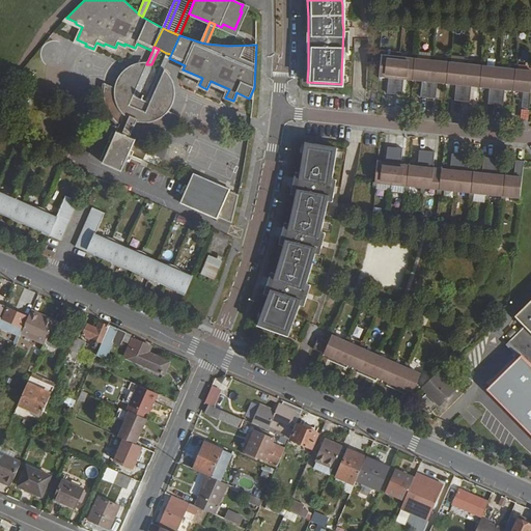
[(171,54),(166,53),(160,67),(164,72),(169,58),(171,54)]
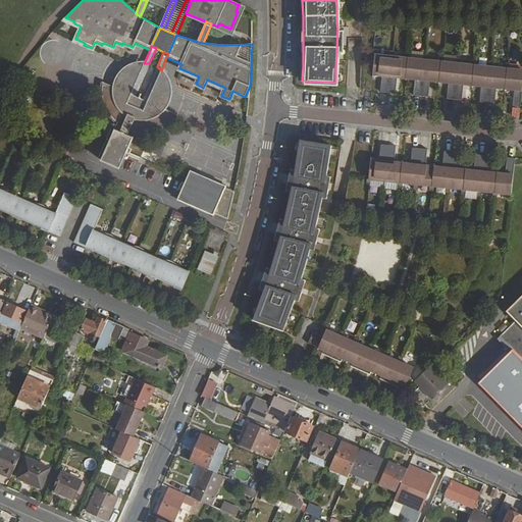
[(390,93),(395,60),(392,59),(378,58),(376,58),(373,77),(384,79),(383,93),(390,94),(390,93)]
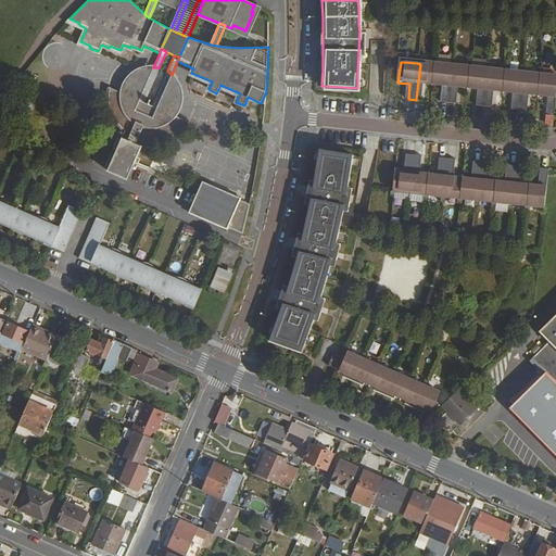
[(451,103),(454,67),(452,67),(440,66),(434,65),(422,64),(420,64),(416,99),(425,100),(426,86),(444,88),(442,102),(451,103)]
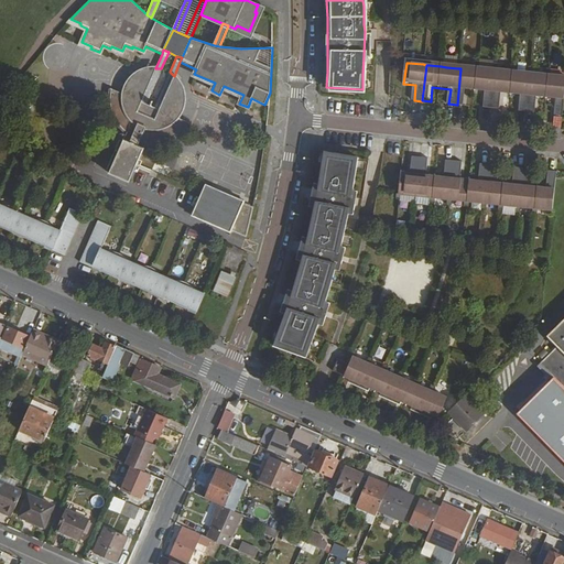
[(145,104),(161,68),(155,68),(152,68),(148,68),(147,69),(145,69),(141,72),(132,77),(130,78),(130,79),(129,80),(125,87),(123,89),(122,90),(122,91),(122,93),(122,94),(145,104)]
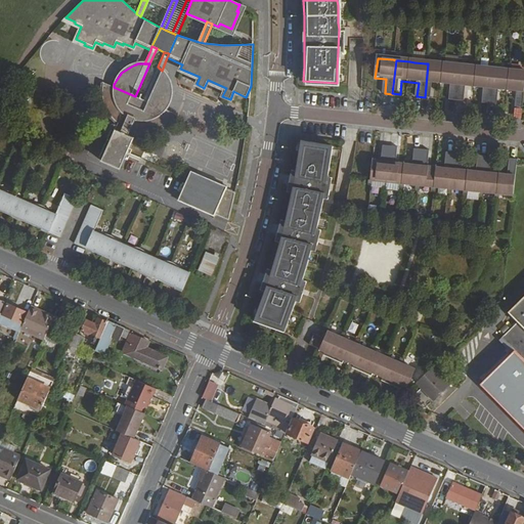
[(457,100),(461,68),(459,67),(447,66),(442,66),(431,64),(428,63),(425,97),(432,98),(434,84),(451,86),(449,100),(457,100)]
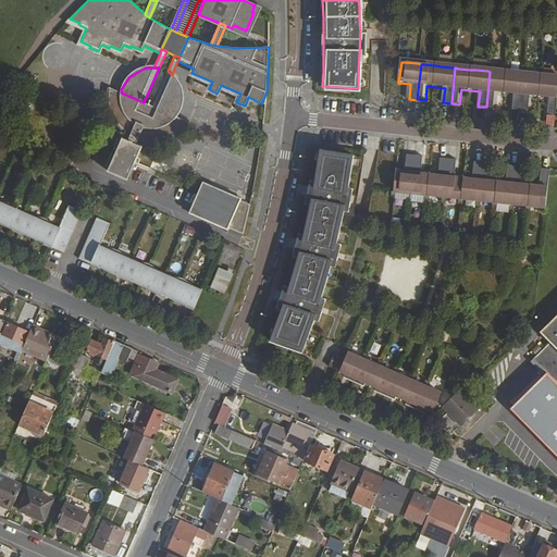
[(168,71),(152,106),(152,107),(176,116),(178,112),(181,106),(181,94),(177,83),(173,76),(172,75),(168,71)]
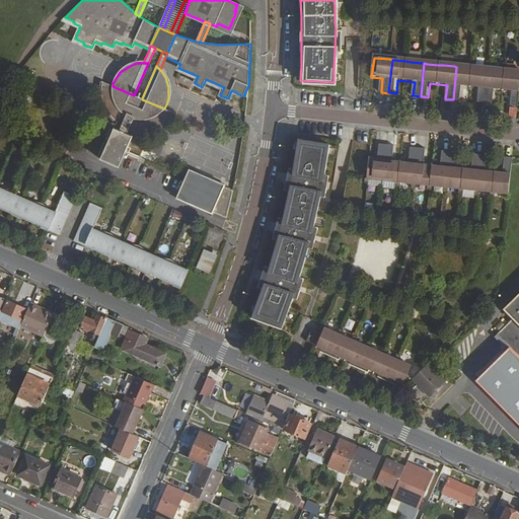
[(486,103),(489,70),(486,70),(474,69),(470,68),(459,67),(456,67),(453,99),(460,100),(462,86),(478,88),(477,102),(486,103)]
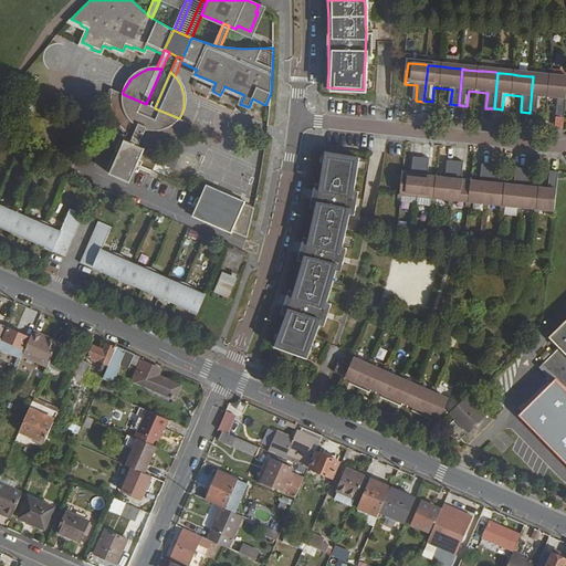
[(564,116),(565,98),(565,80),(553,79),(547,79),(535,76),(533,76),(530,113),(537,114),(540,98),(557,101),(556,116),(564,116)]
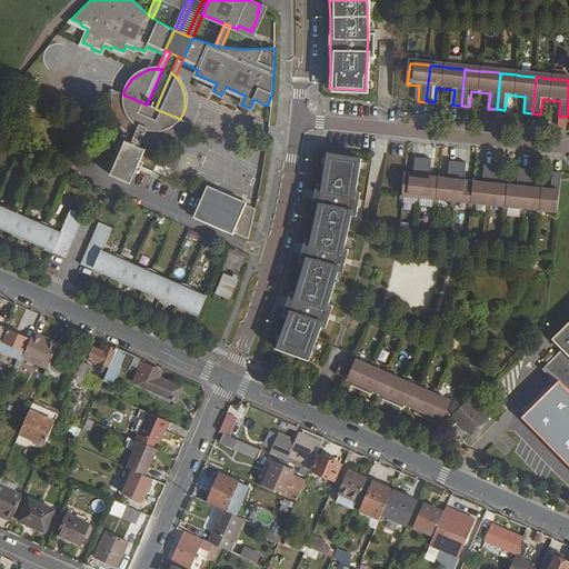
[(123,95),(111,90),(111,105),(115,116),(121,127),(128,133),(110,175),(130,183),(148,142),(151,143),(163,142),(179,136),(188,129),(191,123),(180,119),(156,109),(147,105),(123,95)]
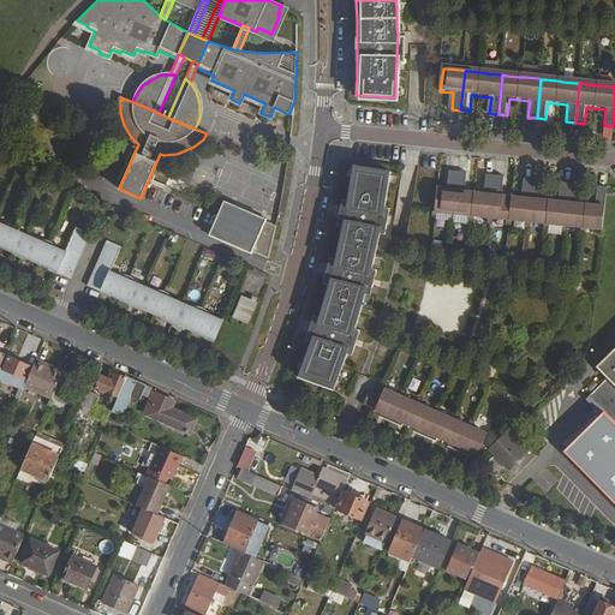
[(380,233),(390,172),(353,165),(344,221),(334,263),(316,326),(298,376),(309,380),(310,378),(335,387),(354,329),(371,269),(380,233)]
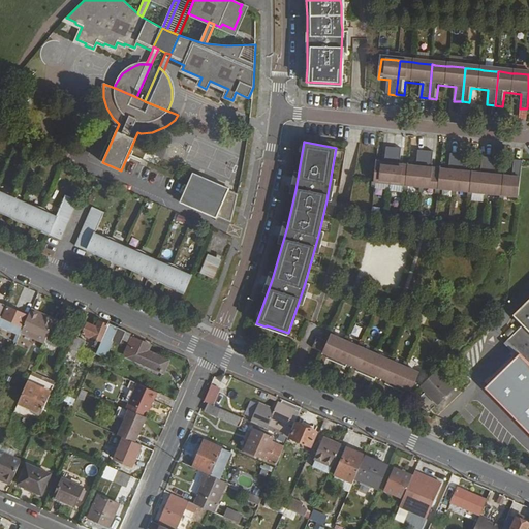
[(385,147),(384,163),(375,162),(373,182),(376,182),(387,183),(390,183),(394,147),(385,147)]
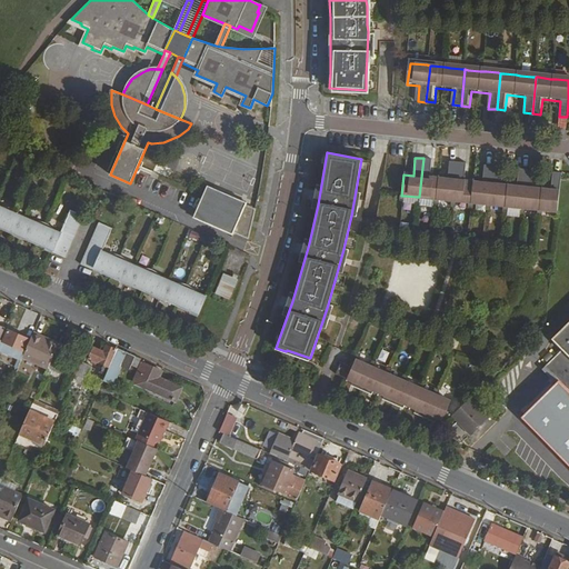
[(436,199),(438,178),(429,177),(431,159),(423,158),(419,197),(421,198),(433,199),(436,199)]
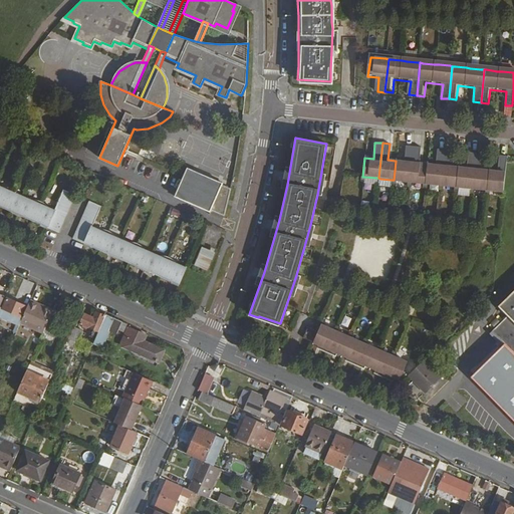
[(410,182),(414,147),(406,146),(404,162),(396,161),(394,180),(397,180),(408,181),(410,182)]
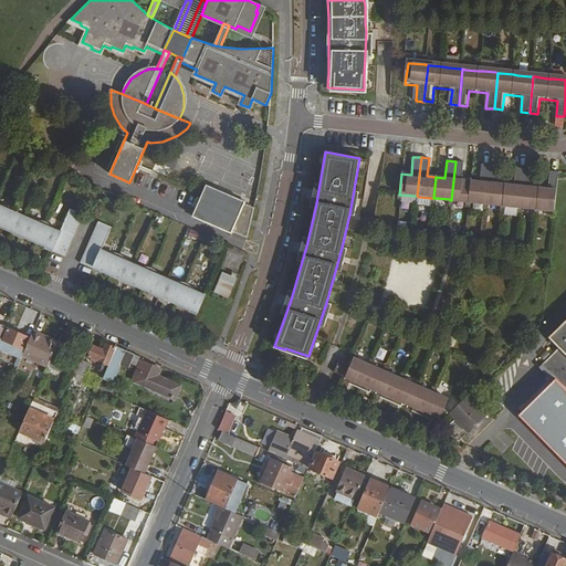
[(470,180),(461,179),(463,161),(456,161),(451,200),(453,200),(465,201),(468,201),(470,180)]
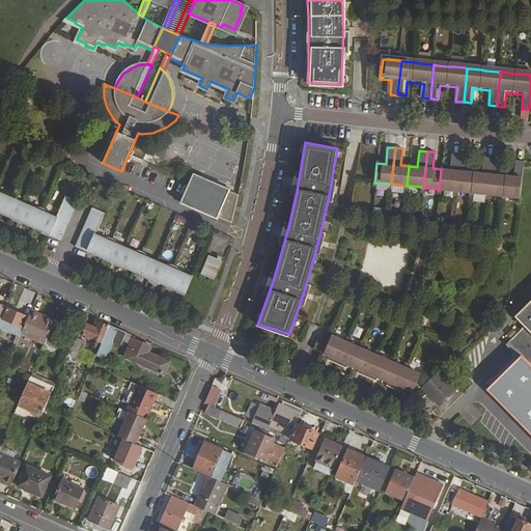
[(455,191),(459,155),(451,154),(450,170),(441,169),(439,189),(441,189),(453,191),(455,191)]
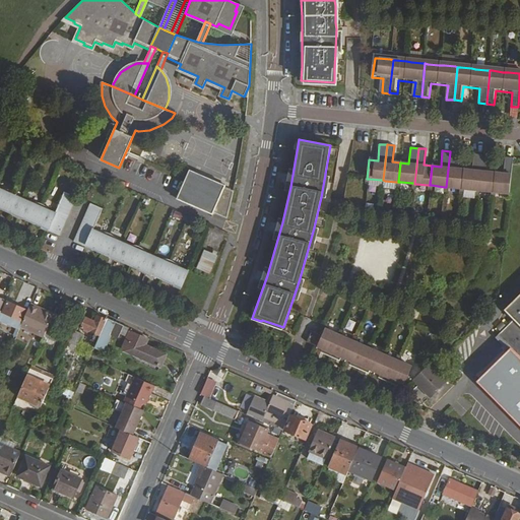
[(464,169),(456,169),(457,152),(450,151),(446,187),(448,187),(459,188),(462,188),(464,169)]
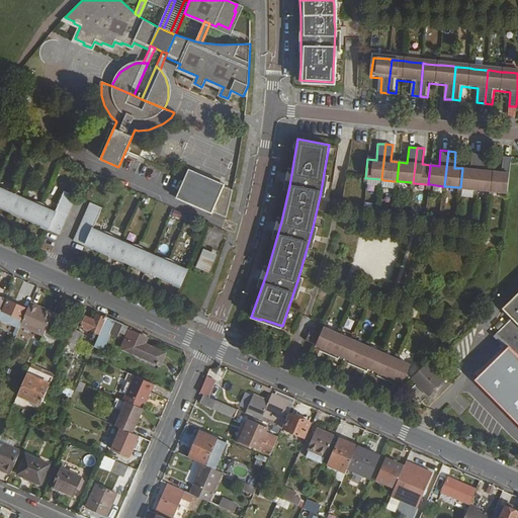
[(476,189),(480,154),(471,153),(470,169),(462,168),(460,187),(462,188),(473,189),(476,189)]
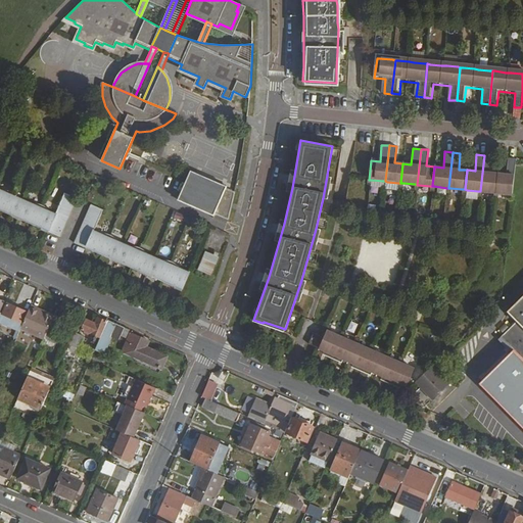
[(495,192),(498,174),(489,173),(491,156),(484,155),(480,191),(482,191),(493,192),(495,192)]
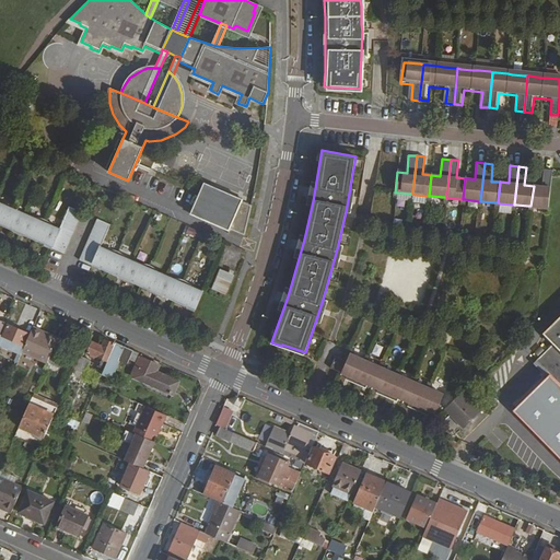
[(544,168),(541,186),(534,186),(531,206),(534,207),(549,208),(552,170),(544,168)]
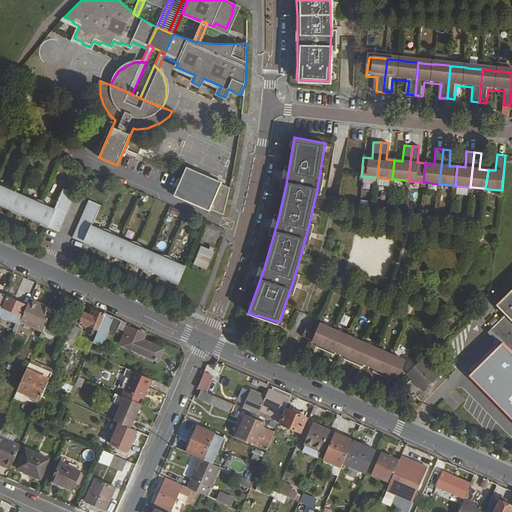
[(225,199),(227,199),(229,188),(221,184),(222,182),(186,167),(174,195),(209,211),(210,209),(223,215),(226,204),(223,203),(225,199)]
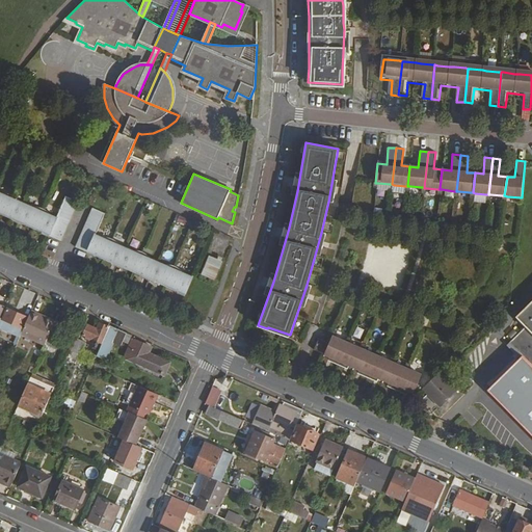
[(0,214),(3,215),(11,195),(7,194),(3,194),(0,192),(0,214)]
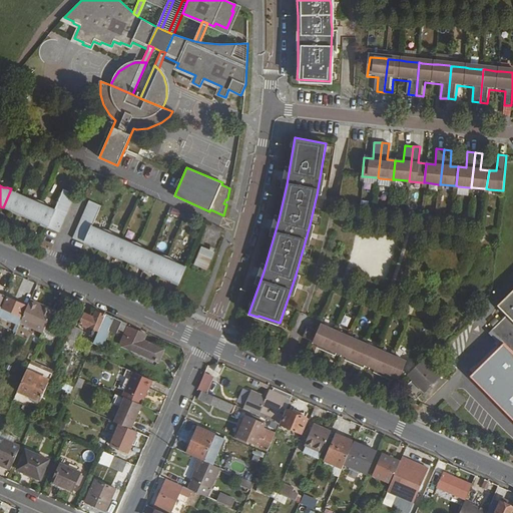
[(11,188),(3,207),(12,212),(12,210),(18,213),(25,196),(18,193),(17,192),(14,190),(13,189),(12,189),(11,188)]
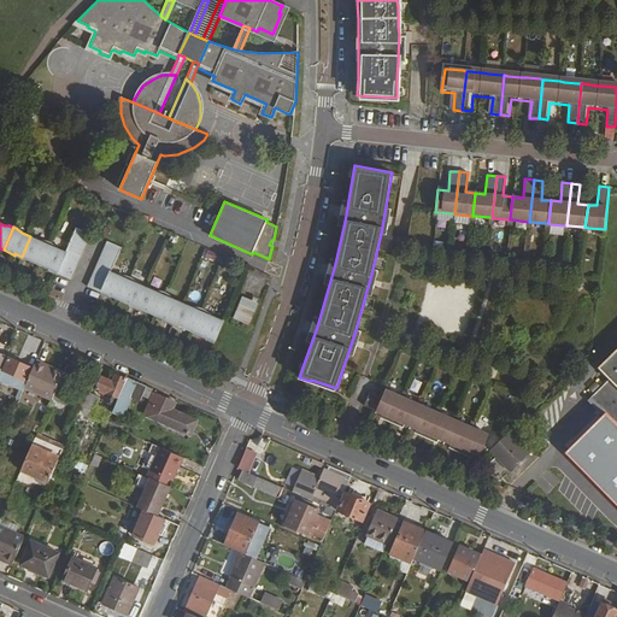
[(66,253),(58,272),(57,274),(70,280),(90,234),(76,228),(65,252),(66,253)]
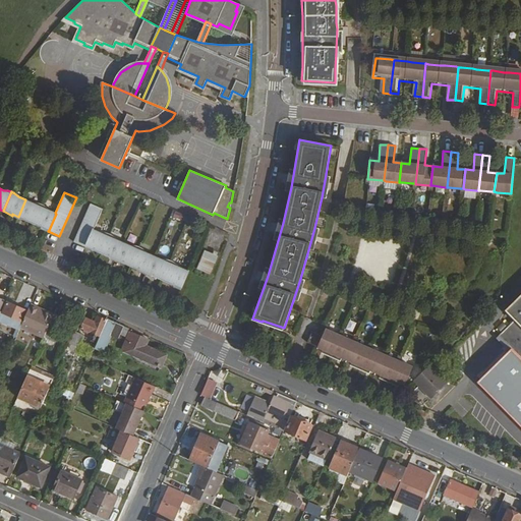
[(33,224),(41,205),(40,205),(40,204),(39,204),(38,204),(36,204),(33,204),(25,199),(18,217),(23,219),(23,220),(33,224)]
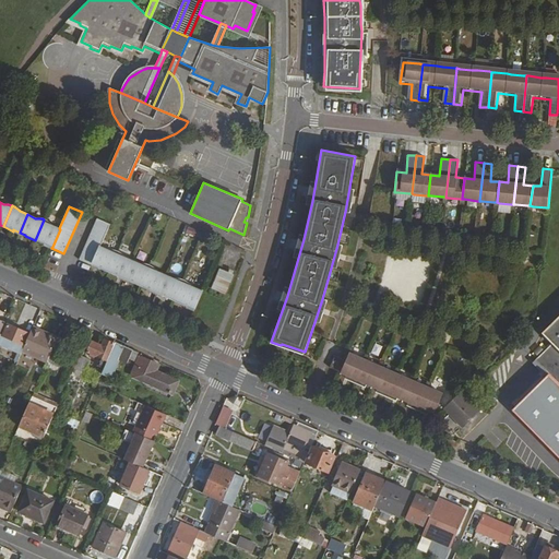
[(92,265),(92,264),(99,247),(100,247),(110,225),(97,218),(79,260),(92,265)]
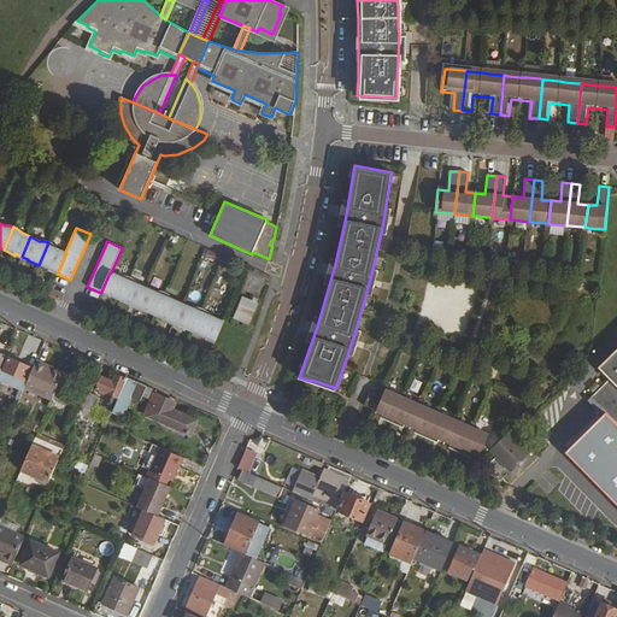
[(50,242),(48,242),(39,265),(50,271),(51,269),(58,272),(66,253),(65,252),(57,248),(56,247),(54,246),(53,246),(53,245),(52,244),(51,244),(50,242)]
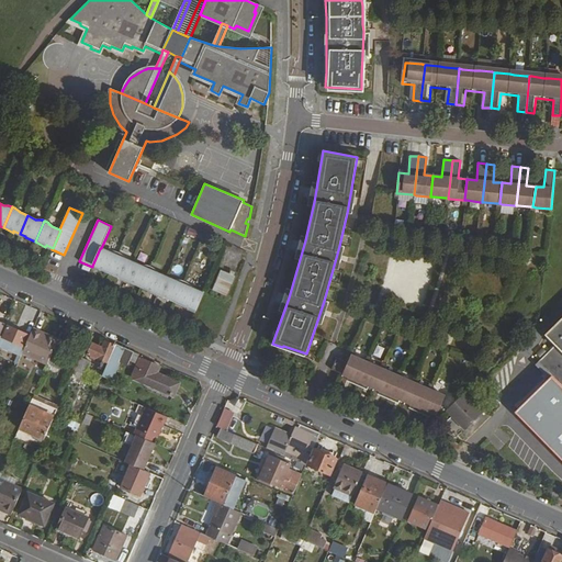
[(188,227),(184,234),(199,239),(202,234),(188,227)]
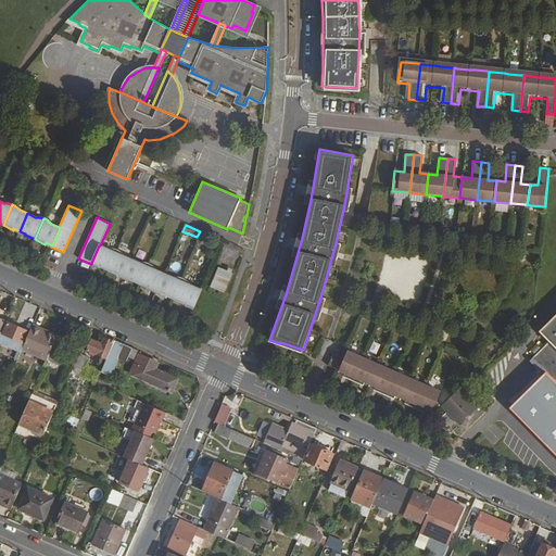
[(99,245),(91,263),(98,266),(97,267),(108,272),(116,250),(115,250),(114,250),(113,250),(112,249),(111,249),(108,249),(100,245),(99,245)]
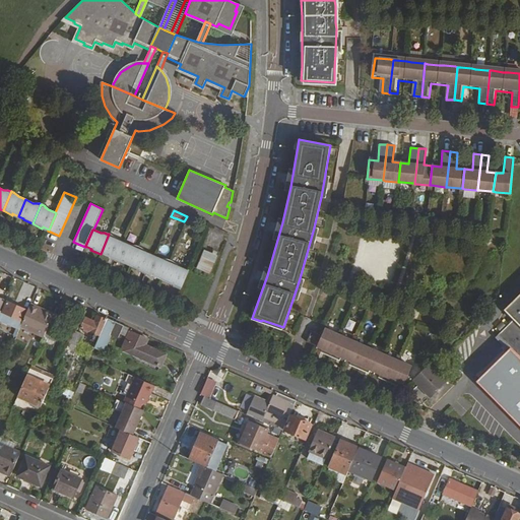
[(109,234),(101,254),(110,258),(110,256),(116,259),(123,243),(116,240),(115,239),(115,238),(114,237),(113,236),(112,236),(111,235),(110,235),(109,235),(109,234)]
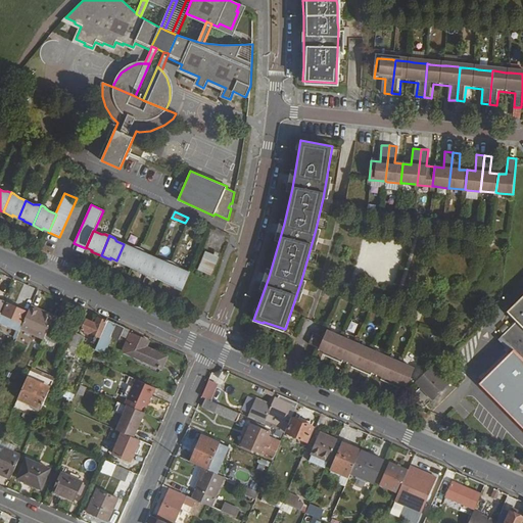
[(131,269),(140,248),(139,248),(138,248),(137,247),(136,247),(135,247),(131,247),(124,244),(116,260),(122,263),(122,265),(131,269)]
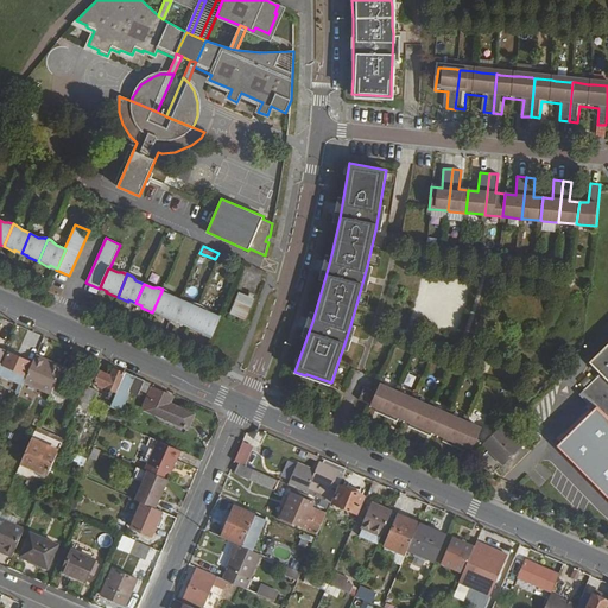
[(170,318),(178,298),(170,295),(169,293),(165,291),(164,290),(163,290),(163,289),(152,312),(163,317),(164,315),(170,318)]
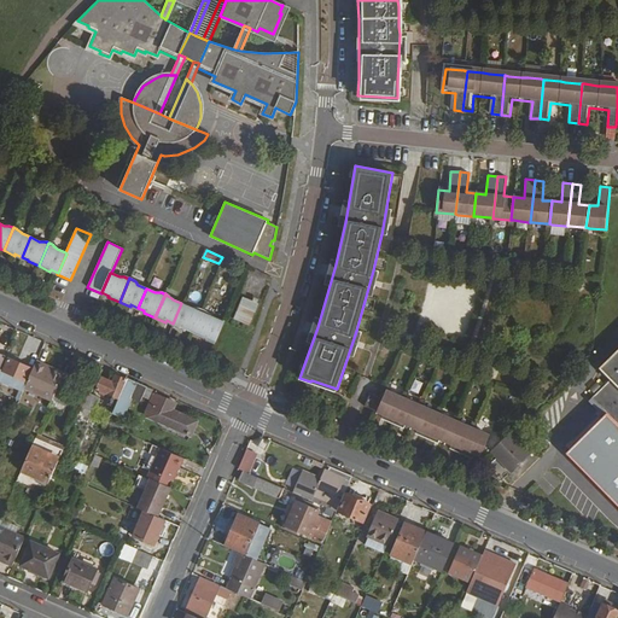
[(256,304),(238,299),(232,322),(249,327),(256,304)]
